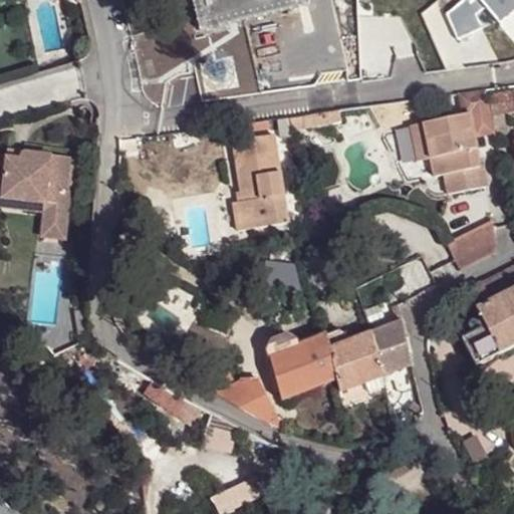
[(191,0),(199,31),(309,6),(307,0),(191,0)]
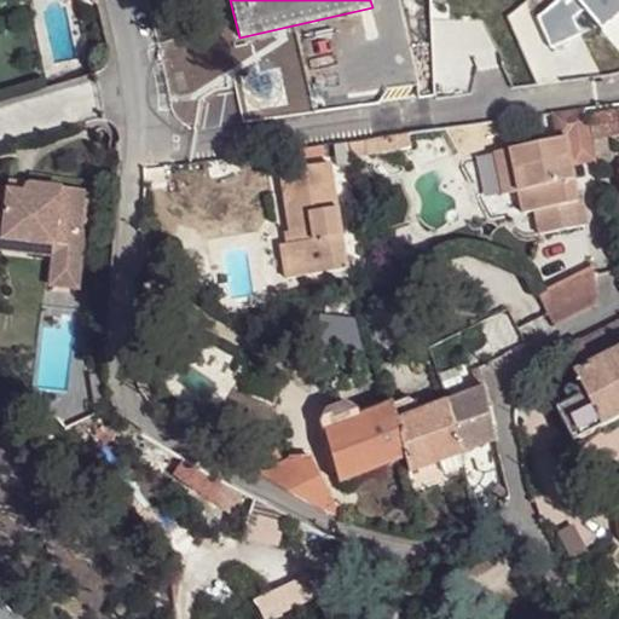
[(312,104),(345,94),(339,75),(307,85),(312,104)]
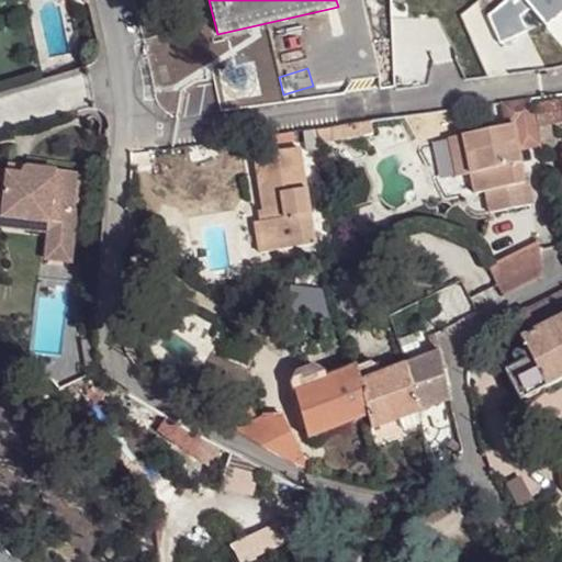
[(532,124),(528,102),(510,104),(515,127),(532,124)]
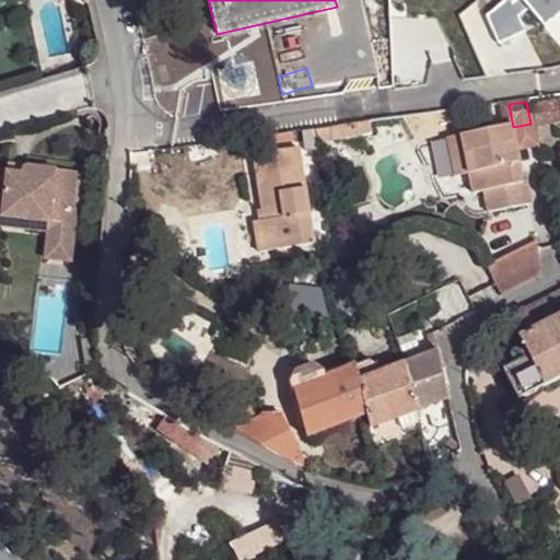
[(457,137),(465,176),(468,196),(479,194),(483,214),(524,207),(520,184),(516,184),(513,165),(515,165),(512,151),(508,152),(503,127),(457,137)]
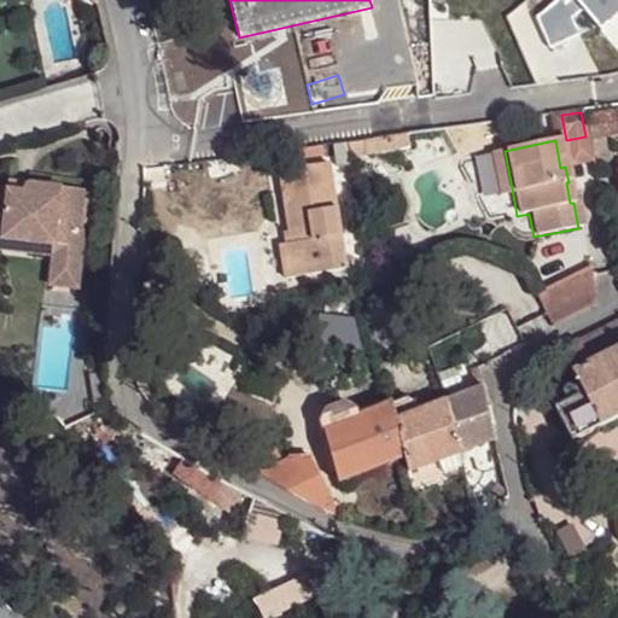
[(555,140),(560,168),(565,167),(560,140),(555,140)]
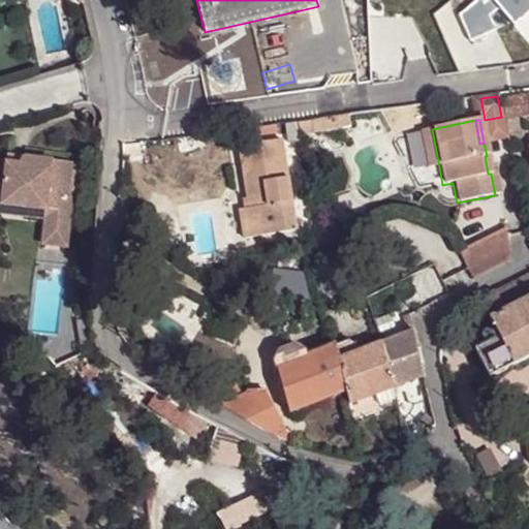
[(439,166),(432,129),(418,131),(427,168),(439,166)]
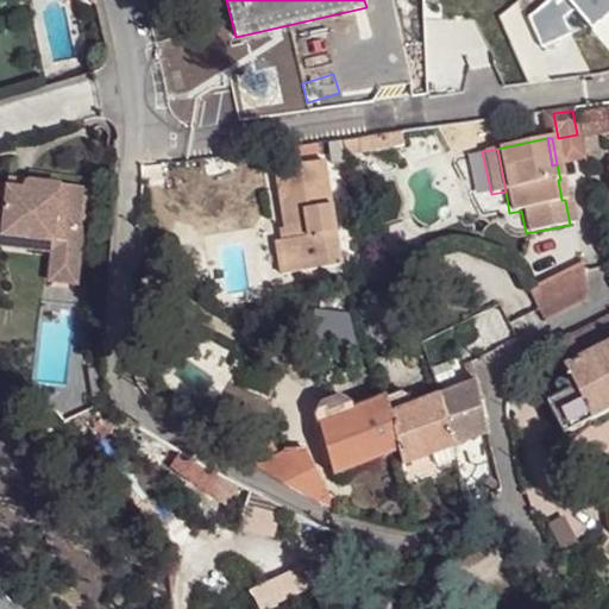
[(293,238),(276,240),(281,275),(341,267),(327,161),(284,167),(293,238)]
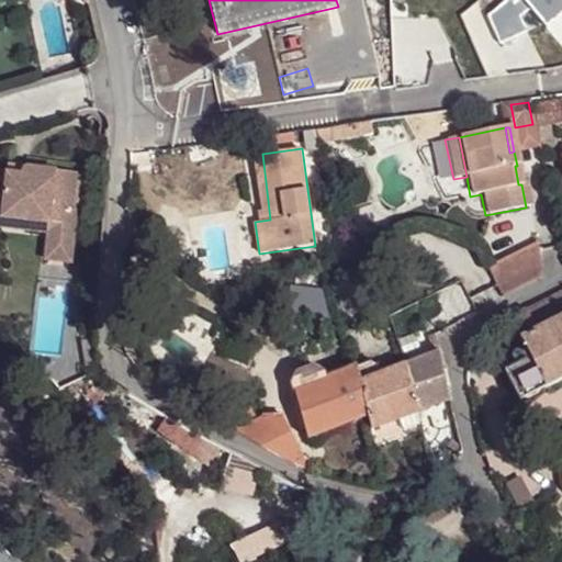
[(22,164),(4,163),(3,169),(19,171),(19,167),(20,166),(20,165),(22,165),(22,164)]
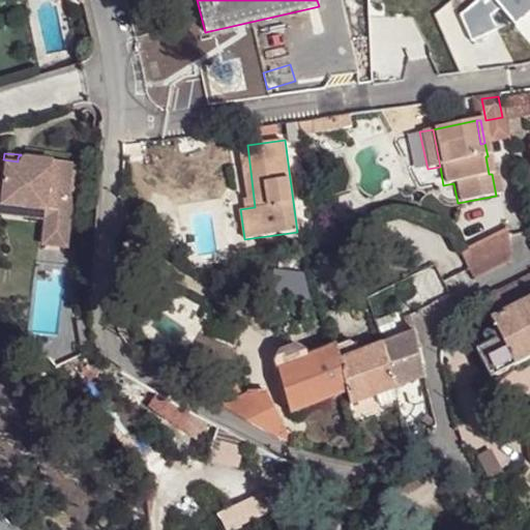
[(72,160),(21,154),(21,155),(19,155),(19,156),(18,157),(18,162),(3,159),(0,159),(0,203),(45,208),(46,194),(68,196),(72,160)]
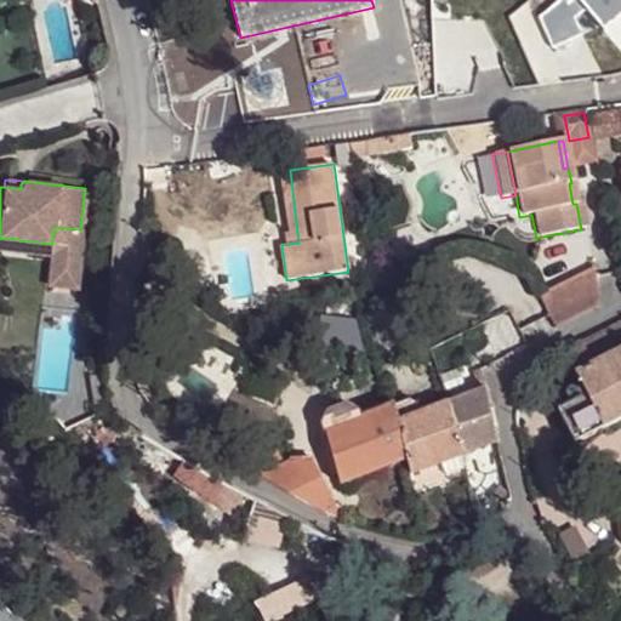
[(52,244),(0,238),(0,248),(51,254),(47,281),(75,285),(80,229),(53,227),(52,244)]
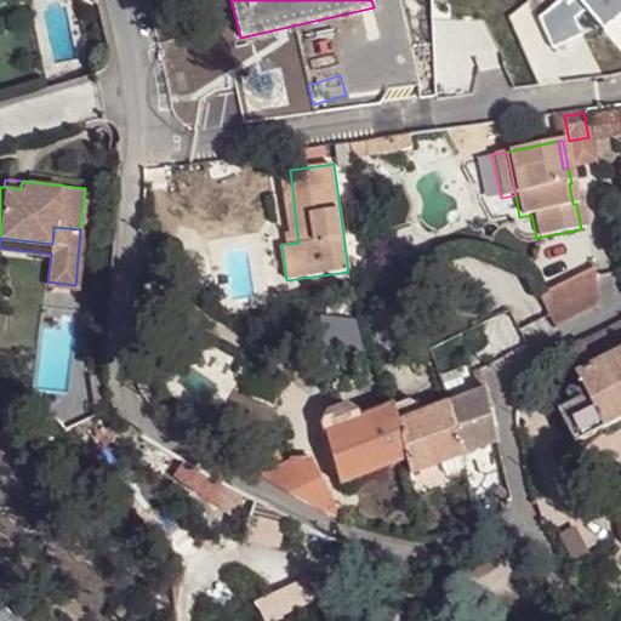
[(539,296),(554,326),(596,306),(596,305),(597,303),(597,302),(597,301),(597,300),(597,298),(597,297),(597,296),(597,295),(597,294),(593,268),(539,296)]
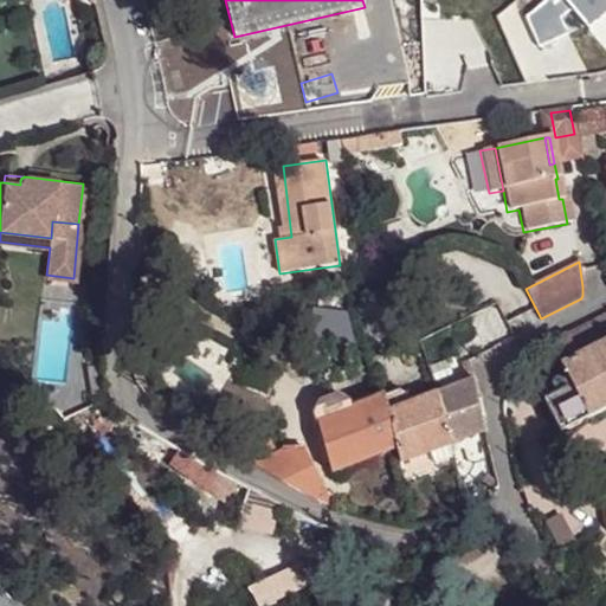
[(605,314),(550,342),(562,365),(605,342),(605,314)]
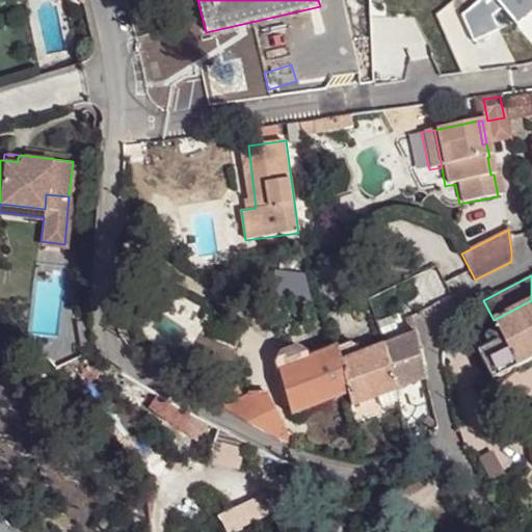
[(531,358),(531,300),(494,320),(501,339),(477,351),(493,380),(502,382),(513,377),(515,368),(531,358)]
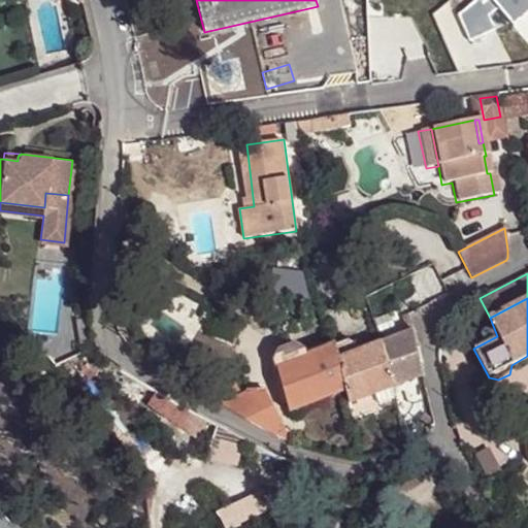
[(377,344),(390,388),(423,375),(420,363),(416,347),(411,330),(377,344)]
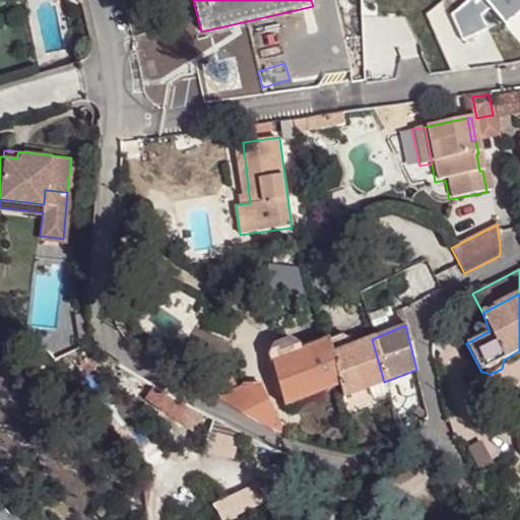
[(342,334),(330,339),(328,340),(346,396),(384,382),(372,339),(352,347),(350,338),(342,334)]
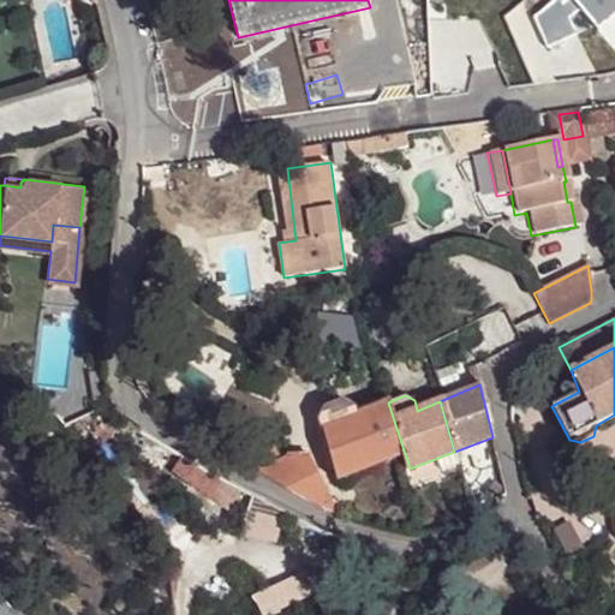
[(410,469),(388,402),(356,416),(354,410),(344,402),(326,410),(320,423),(338,483),(404,455),(406,470),(410,469)]
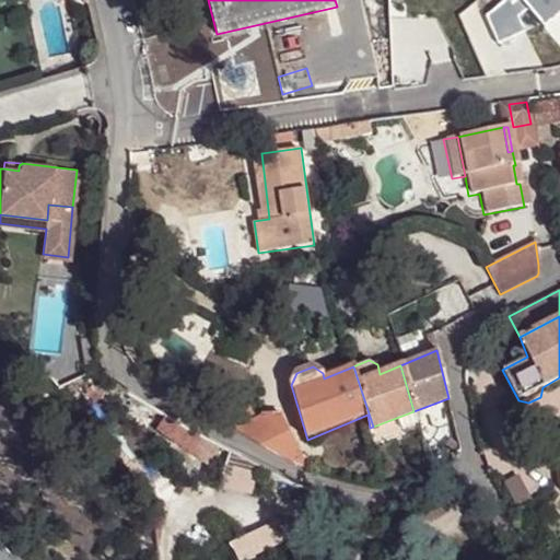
[(243,411),(248,422),(258,418),(252,406),(243,411)]
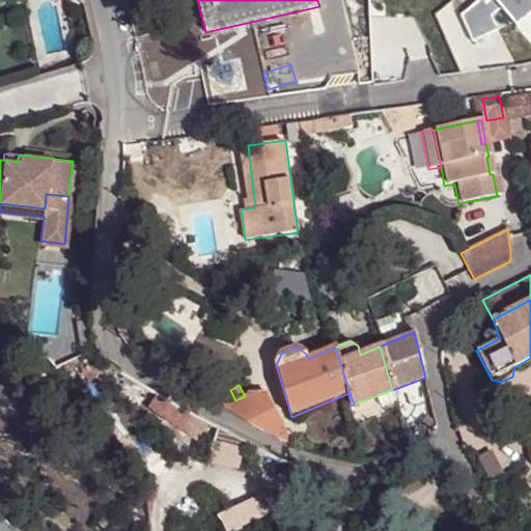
[(223,407),(281,441),(288,434),(285,432),(269,392),(255,391),(245,396),(235,400),(223,407)]
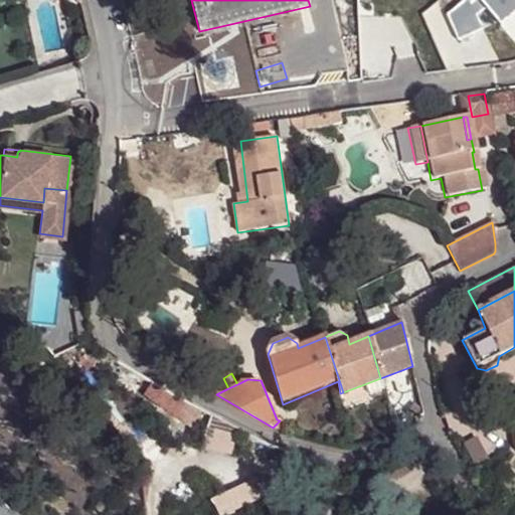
[(148,390),(152,397),(191,426),(205,411),(154,382),(148,390)]
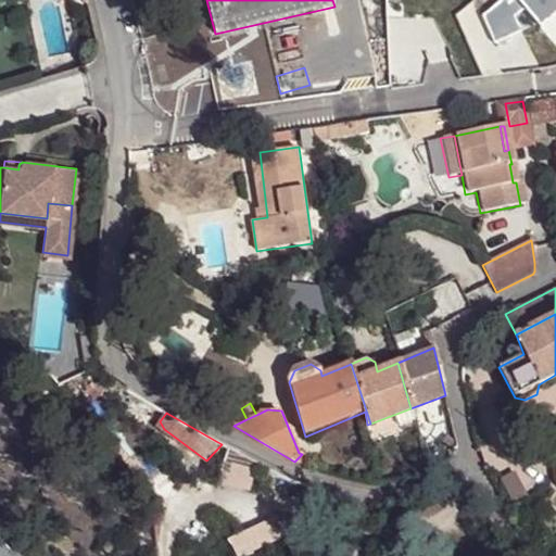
[(447,443),(451,452),(457,449),(457,443),(456,440),(447,443)]
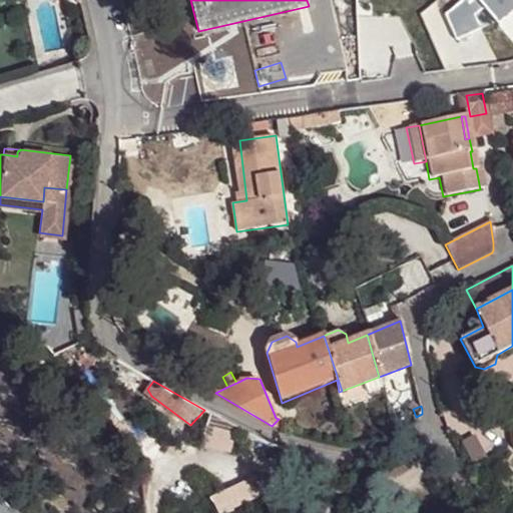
[(240,427),(212,414),(202,442),(231,453),(240,427)]
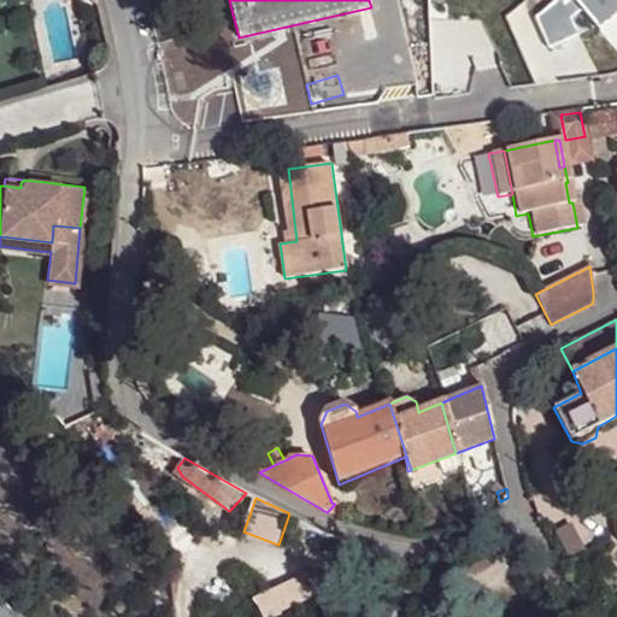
[(270,589),(286,607),(318,589),(307,574),(270,589)]
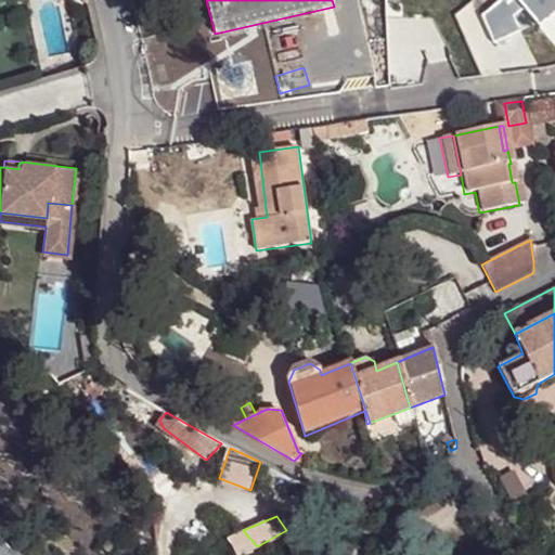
[(240,553),(257,546),(243,530),(223,536),(240,553)]
